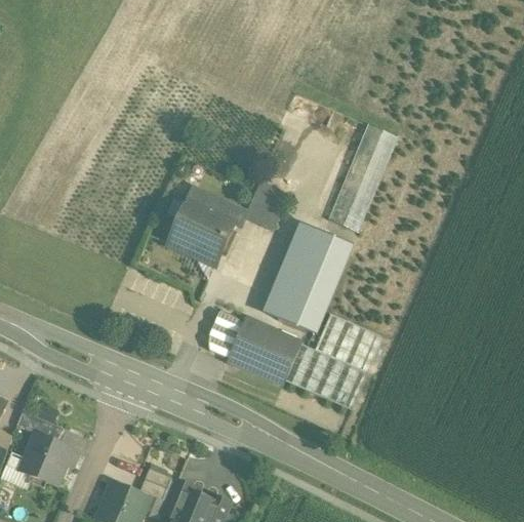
[(367,124),(327,219),(358,232),(397,137),(367,124)]
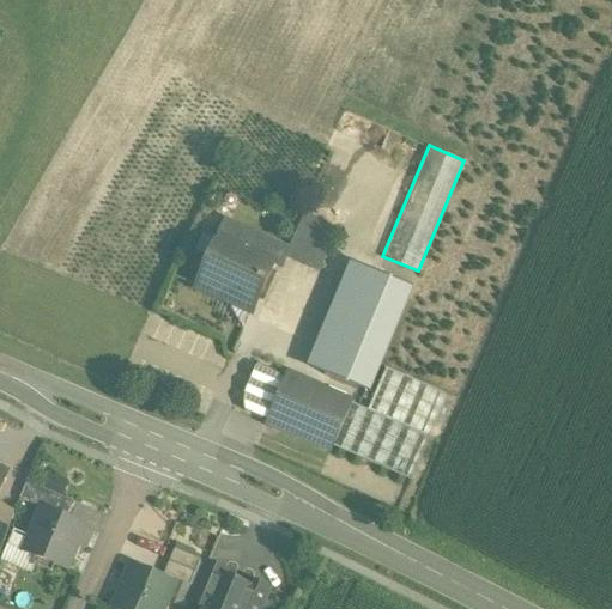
[(337,230),(303,214),(286,251),(319,267),(337,230)]
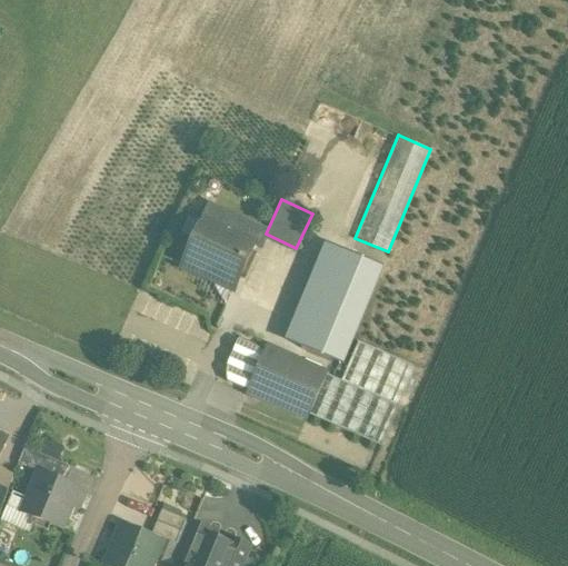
[(259,229),(209,207),(182,265),(232,288),(259,229)]
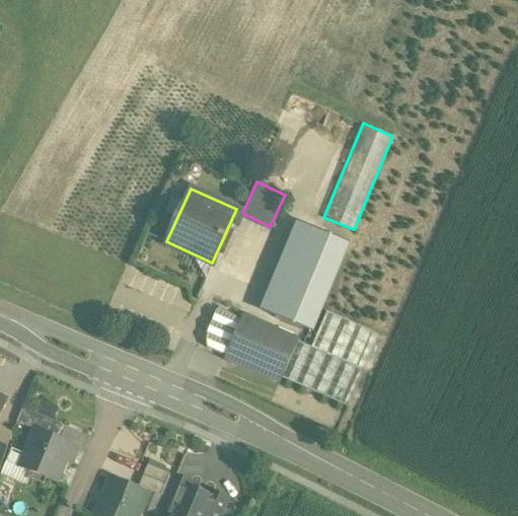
[(323,217),(319,215),(303,251),(339,267),(354,229),(323,217)]
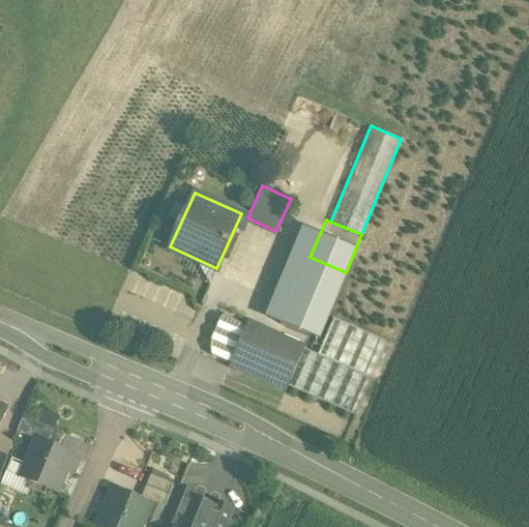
[(307,256),(275,330),(314,348),(328,314),(346,272),(310,257),(307,256)]
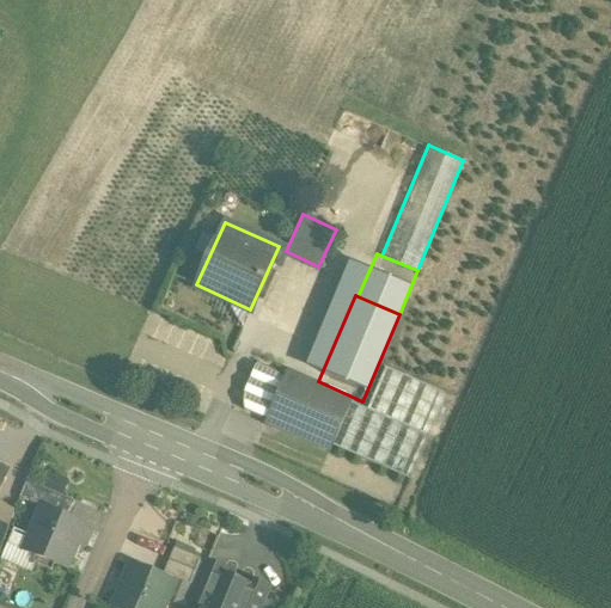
[(446,393),(385,366),(367,407),(349,400),(330,443),(409,478),(446,393)]
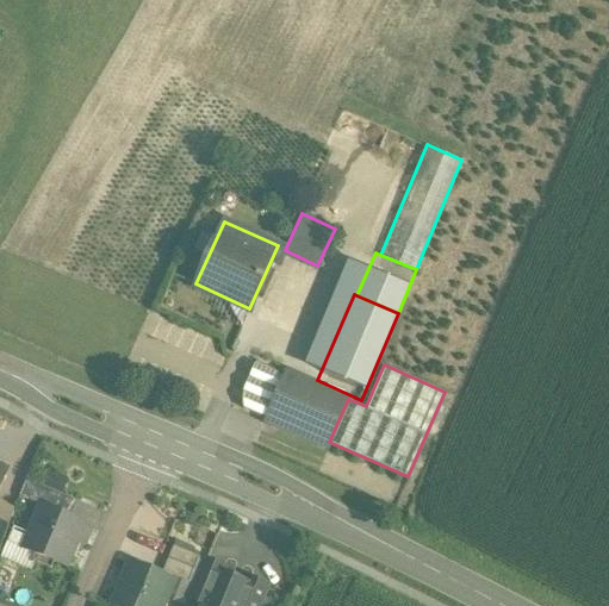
[(348,399),(286,372),(266,418),(328,445),(348,399)]
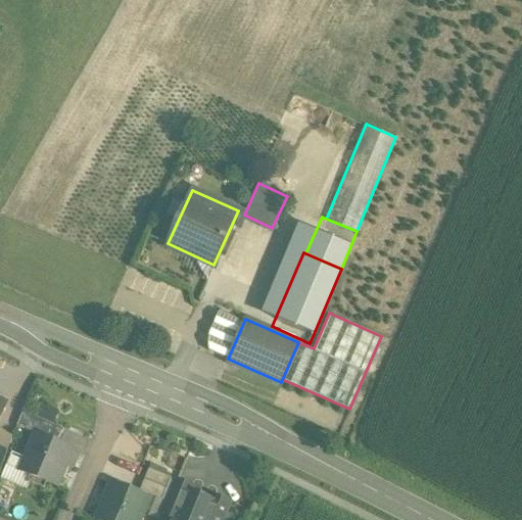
[(54,424),(24,411),(18,424),(49,437),(54,424)]
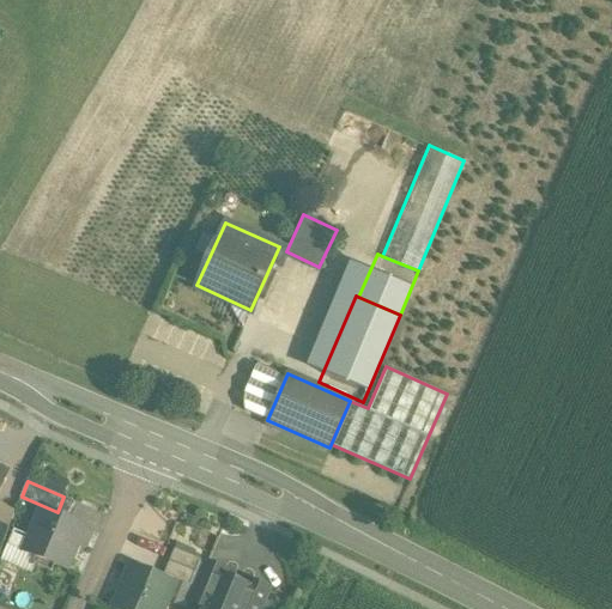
[(0,546),(13,511),(0,505),(0,546)]
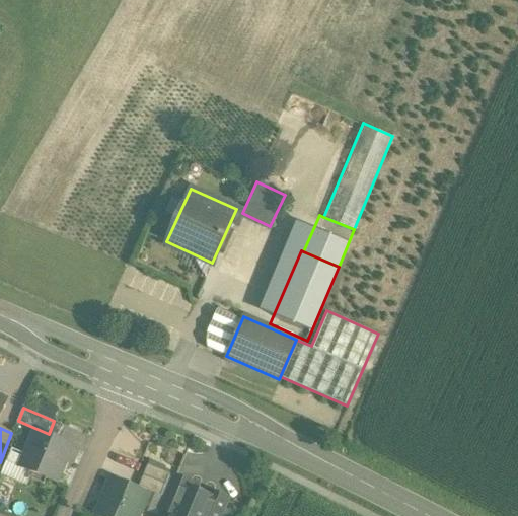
[(71,444),(34,429),(19,465),(30,470),(29,475),(42,481),(44,475),(56,481),(71,444)]
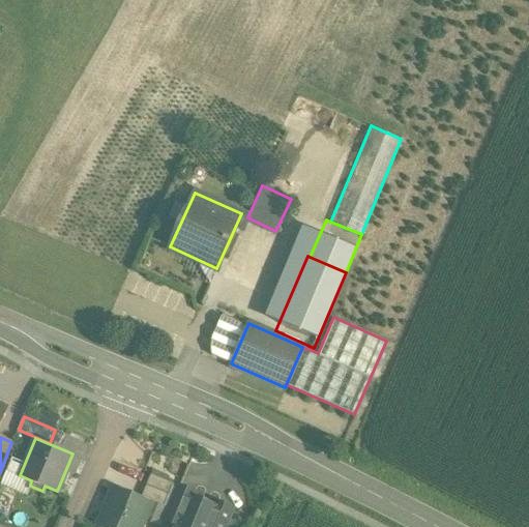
[(173,482),(150,473),(141,495),(164,504),(173,482)]
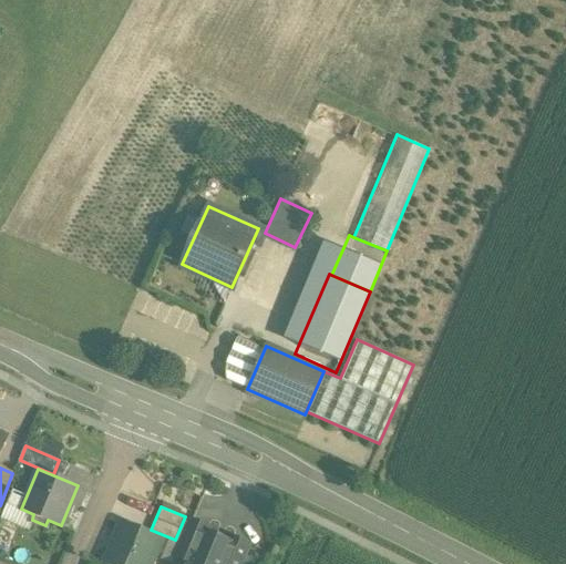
[(191,520),(175,556),(187,561),(201,531),(205,533),(208,526),(191,520)]
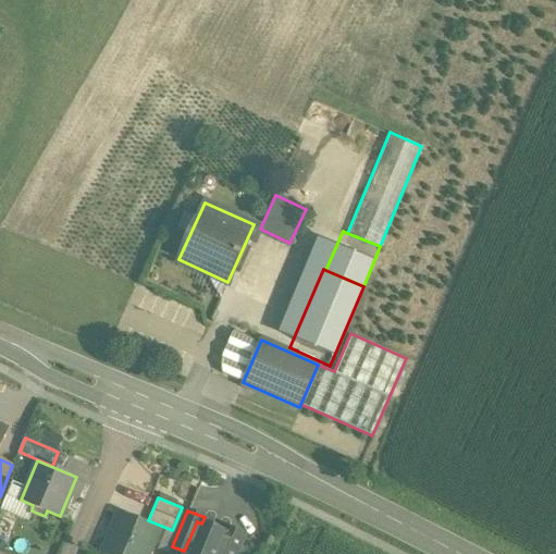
[(147,553),(158,528),(119,512),(102,551),(108,553),(147,553)]
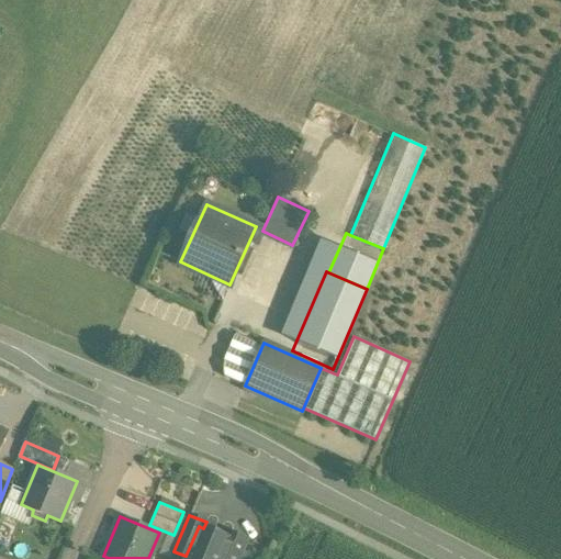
[(203,528),(199,526),(186,556),(184,558),(227,558),(235,541),(226,537),(203,528)]
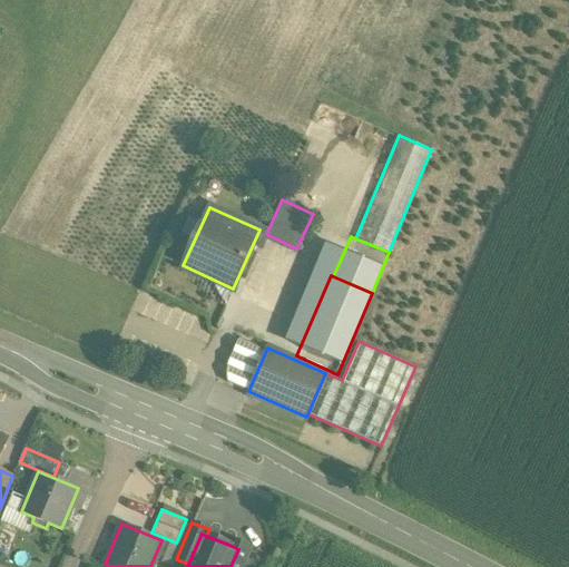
[(238,549),(231,566),(239,566),(249,546),(232,539),(229,545),(238,549)]
